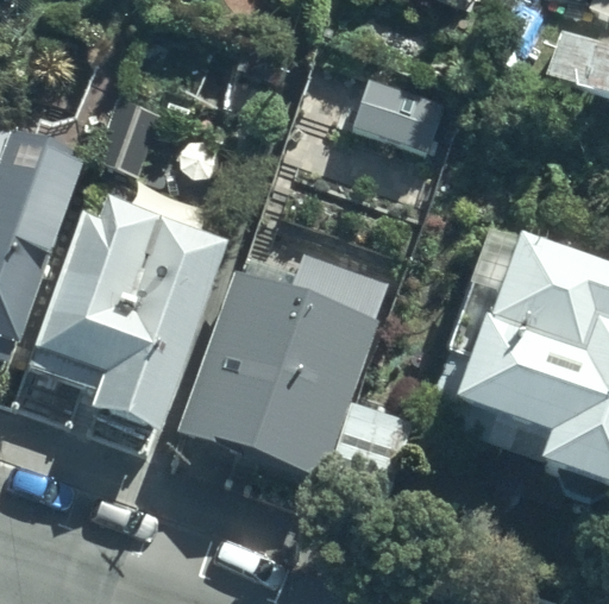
[(608,43),(557,27),(542,73),(608,94),(608,43)]
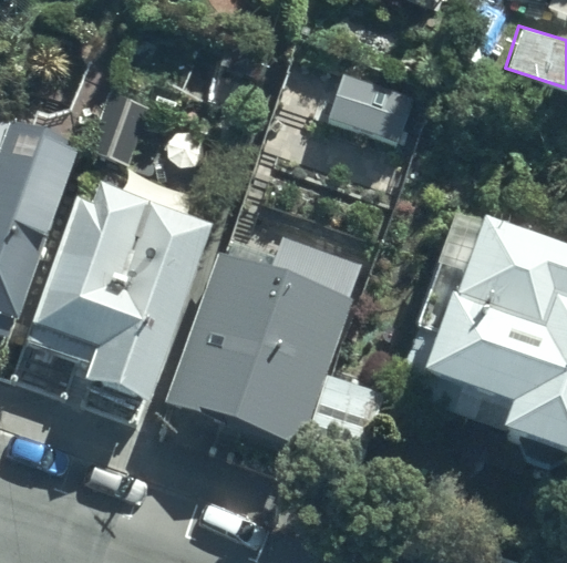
[(367,82),(342,74),(326,128),(388,146),(390,141),(395,143),(411,92),(368,79),(367,82)]
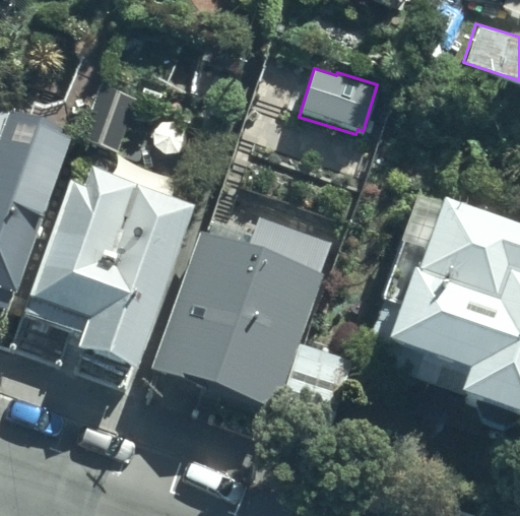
[(76,126),(0,101),(0,299),(18,305),(76,126)]
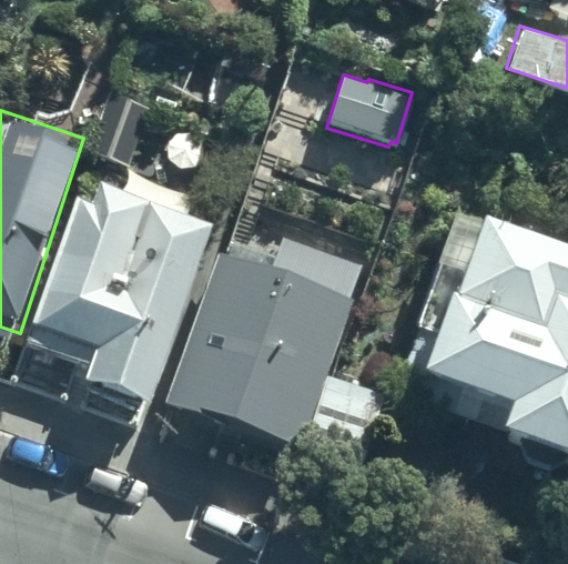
[(155,401),(214,221),(102,183),(98,198),(77,191),(27,338),(93,360),(88,378),(155,401)]
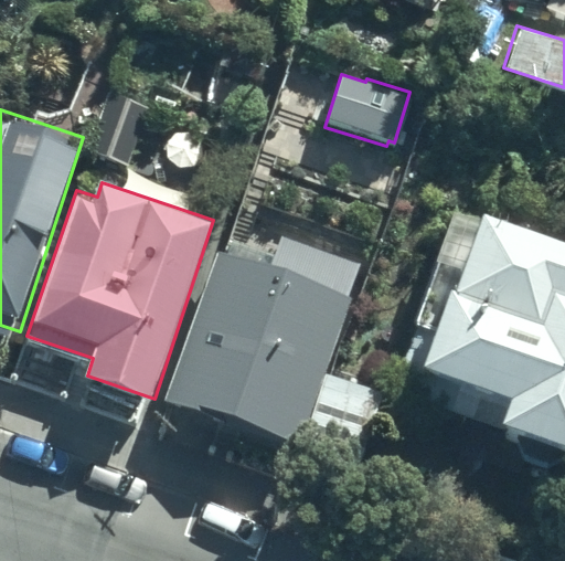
[(564,447),(564,242),(480,211),(477,220),(449,209),(429,262),(435,264),(413,324),(417,326),(391,398),(418,408),(422,399),(496,426),(497,423),(564,447)]
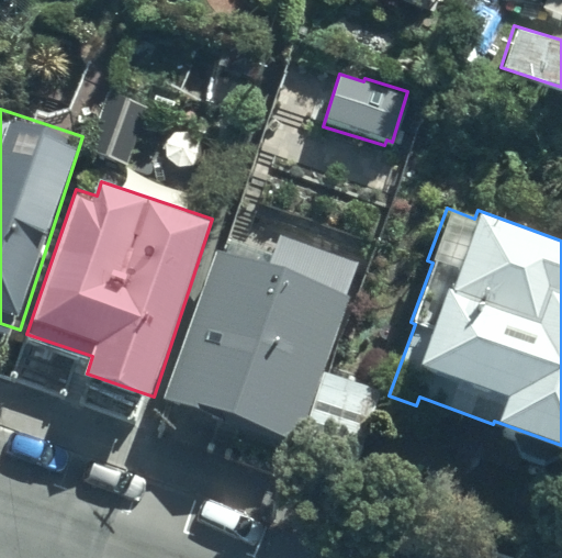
[(379,404),(319,386),(359,266),(276,240),(268,263),(216,246),(164,408),(357,470),(379,404)]
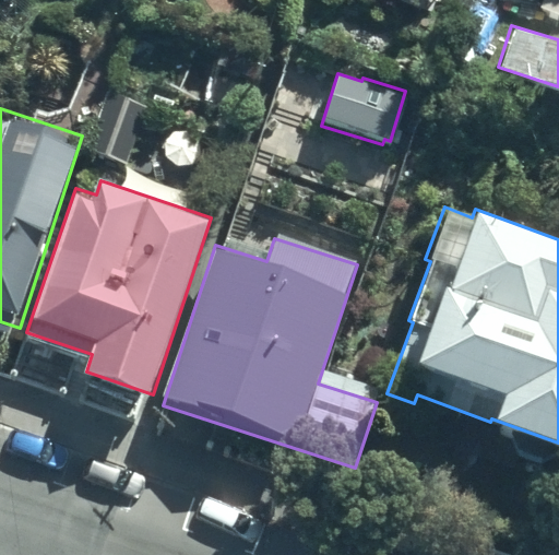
All buildings are outlined.
